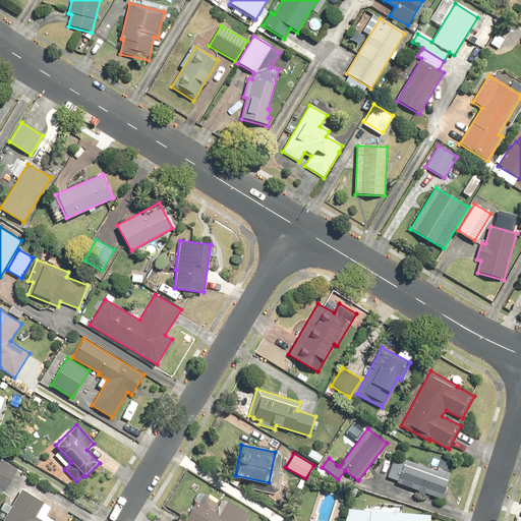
[(0,458),(0,488),(5,491),(18,469),(0,458)]
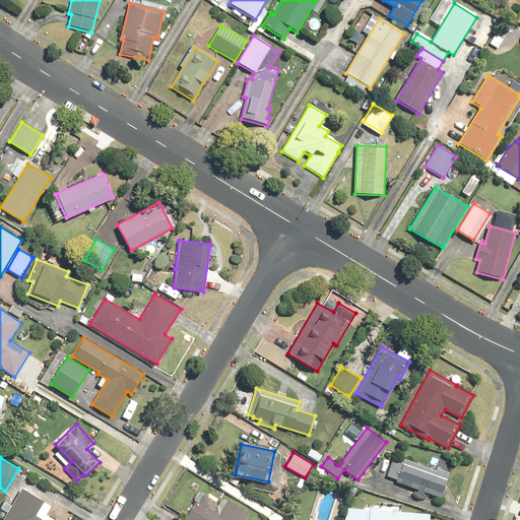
[(424,492),(440,498),(449,471),(437,467),(436,470),(404,459),(403,462),(394,459),(389,475),(396,478),(395,481),(417,490),(416,493),(423,495),(424,492)]
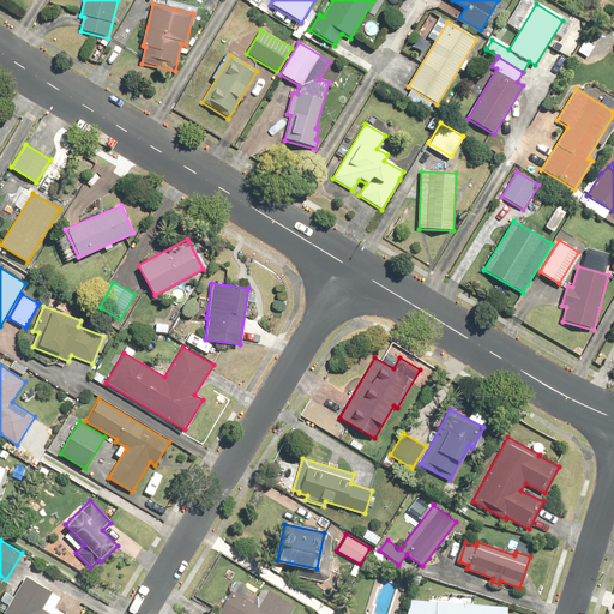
[(24,576),(2,613),(49,613),(42,609),(52,591),(24,576)]
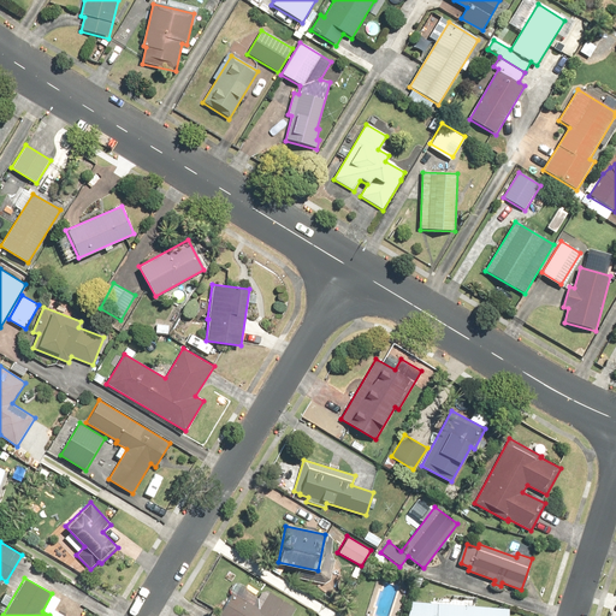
[(291,615),(296,609),(270,592),(259,608),(234,592),(218,615),(219,615),(291,615)]
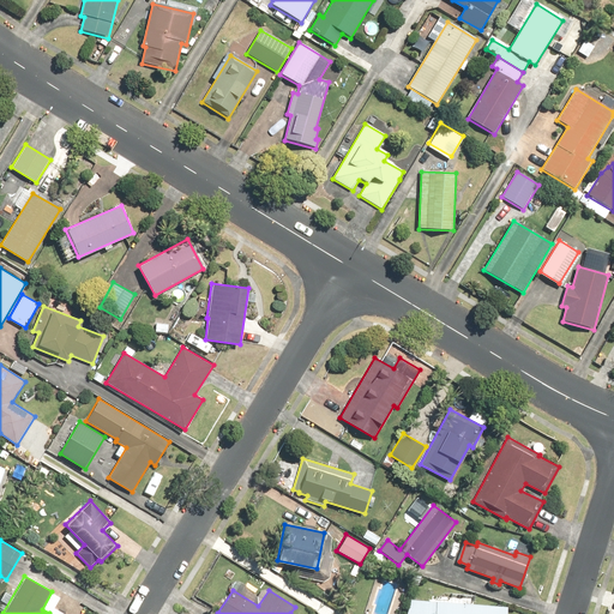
[(411,600),(407,613),(505,613),(506,607),(411,600)]
